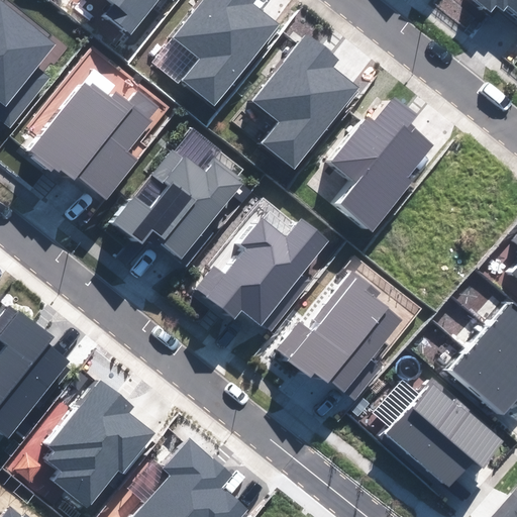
[(58,45),(2,0),(0,0),(0,118),(8,125),(48,77),(38,68),(58,45)]
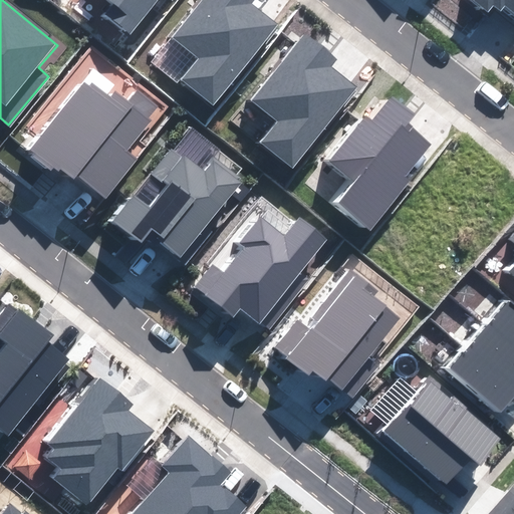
[(106,0),(111,4),(104,12),(130,32),(156,0),(106,0)]
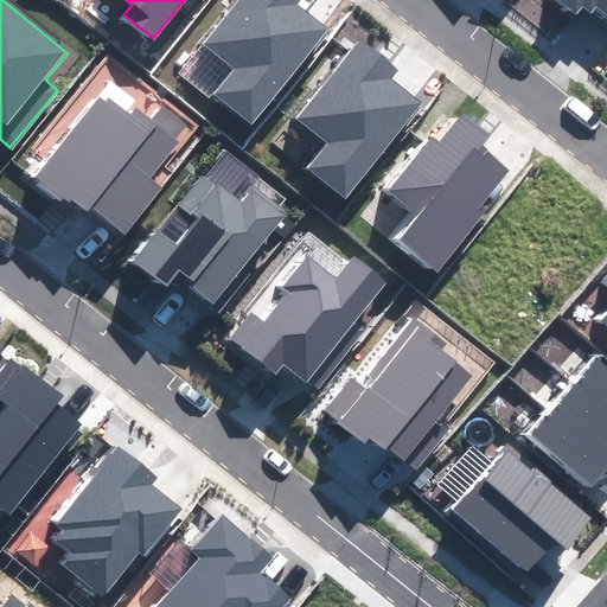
[(238,0),(199,46),(229,71),(206,96),(243,127),(324,31),(298,10),(305,0),(238,0)]
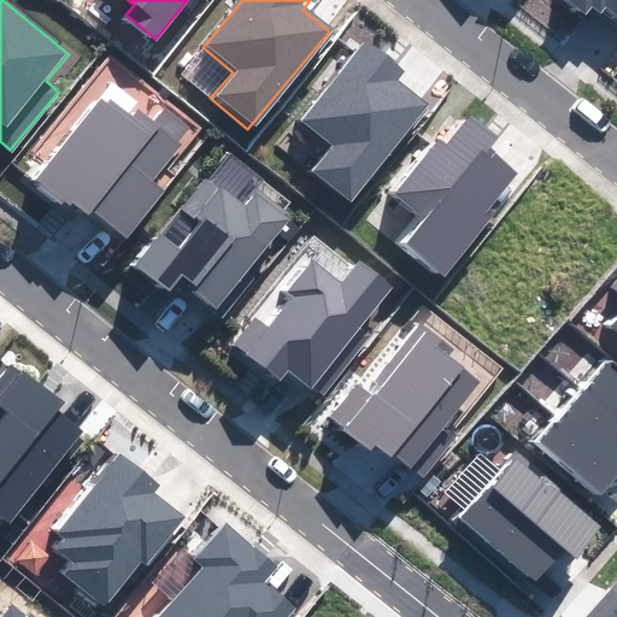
[(616,0),(568,0),(585,13),(591,4),(600,12),(605,5),(616,15),(616,0)]
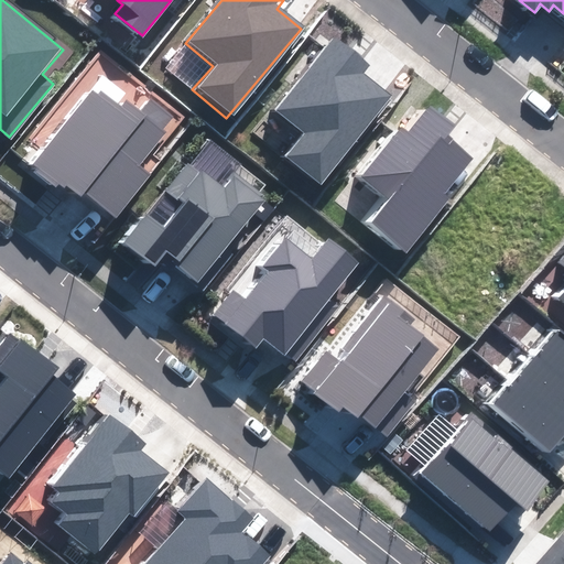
[(335,36),(269,116),(295,139),(275,163),(308,191),(383,101),(359,82),(371,67),(335,36)]
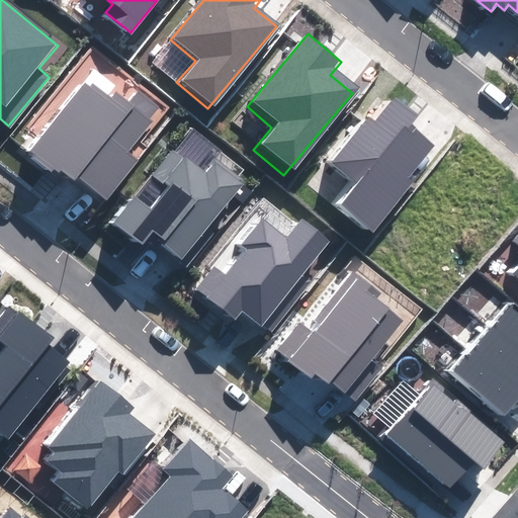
[(89,80),(31,149),(71,181),(77,174),(106,198),(139,159),(128,150),(162,110),(139,90),(127,103),(115,93),(110,97),(89,80)]
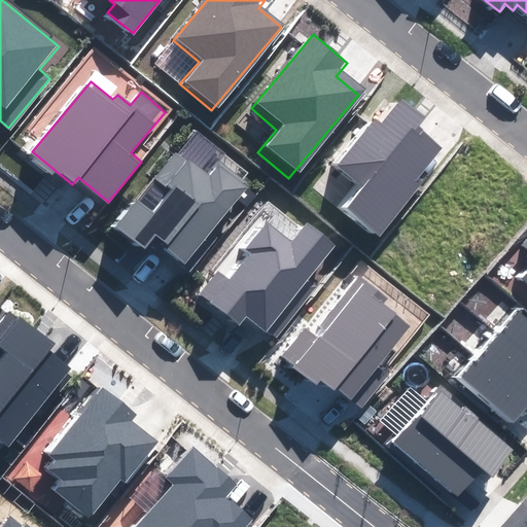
[(396,97),(334,171),(358,192),(340,214),(372,241),(442,157),(419,138),(430,126),(396,97)]
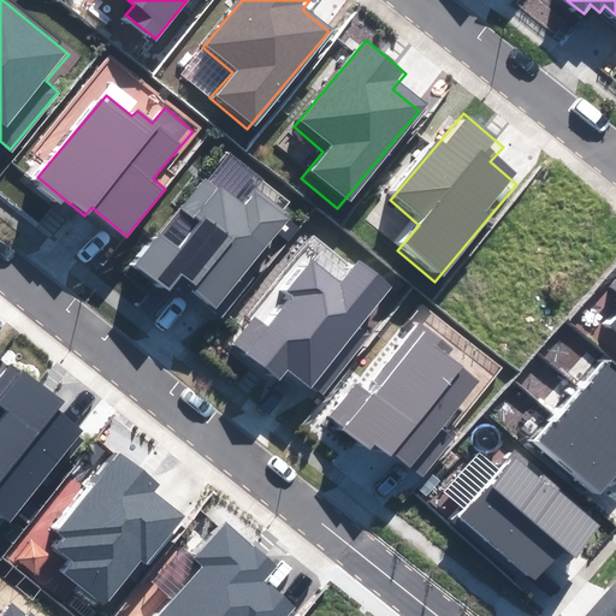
[(163,235),(136,266),(169,292),(179,278),(214,307),(289,218),(259,193),(244,209),(208,179),(182,209),(199,224),(178,248),(163,235)]
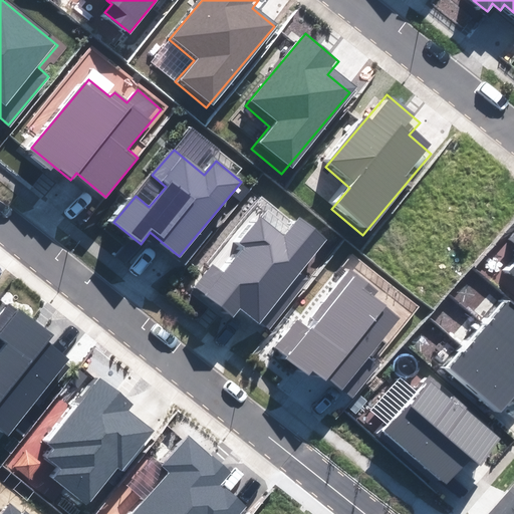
[(215,266),(196,290),(233,319),(243,307),(270,329),(309,279),(299,271),(325,238),(298,217),(282,237),(259,219),(240,244),(245,248),(225,274),(215,266)]
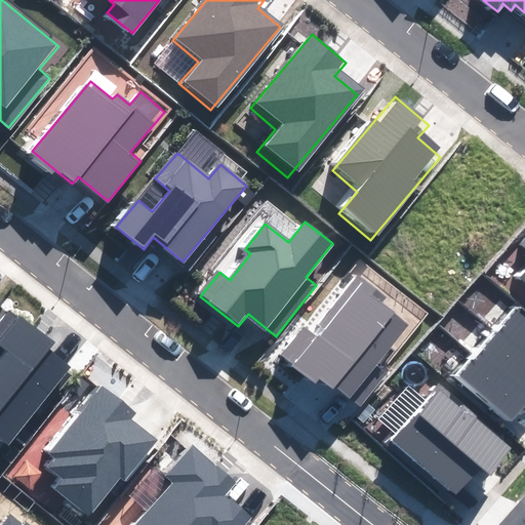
[(524,240),(521,245),(524,248),(524,257),(506,281),(524,297),(524,240)]
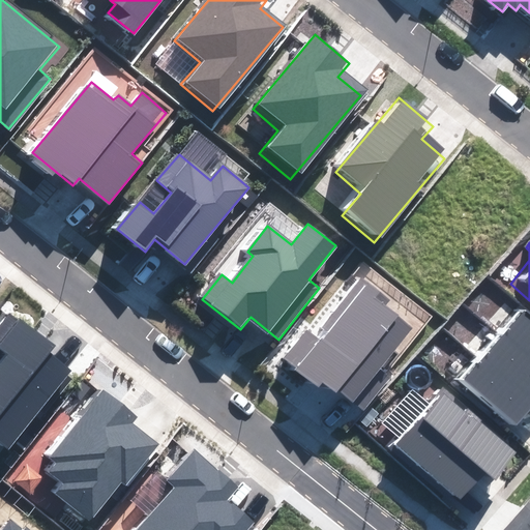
[(306,331),(285,358),(320,385),(323,381),(363,412),(390,378),(379,370),(411,329),(383,307),(388,301),(360,280),(315,337),(306,331)]
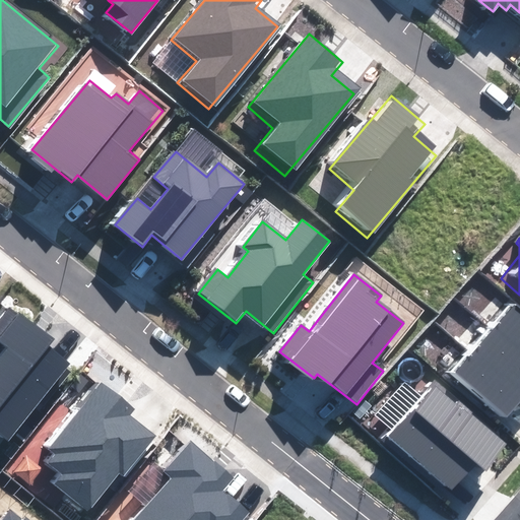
[(505,418),(519,400),(519,304),(517,302),(453,375),(505,418)]
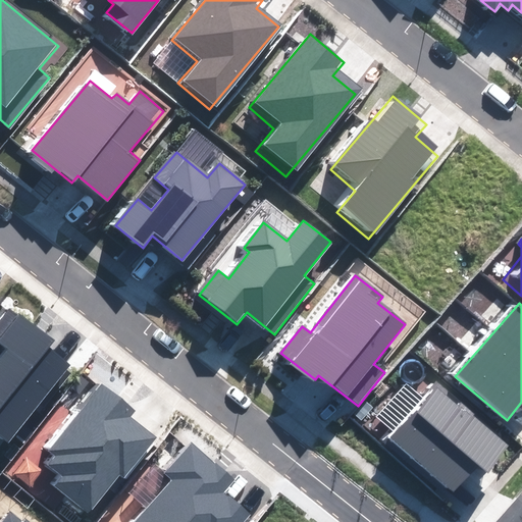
[(51,343),(9,308),(0,318),(0,345),(6,351),(0,358),(0,433),(8,440),(36,407),(40,411),(73,370),(47,348),(51,343)]
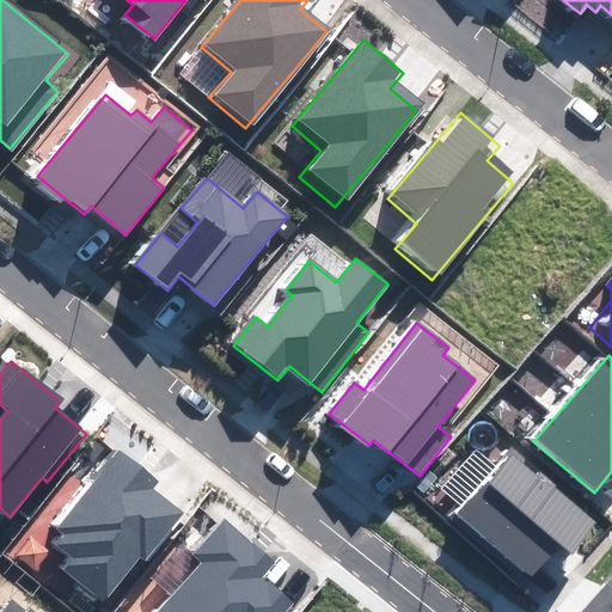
[(598,518),(513,448),(456,516),(531,579),(561,544),(570,552),(598,518)]
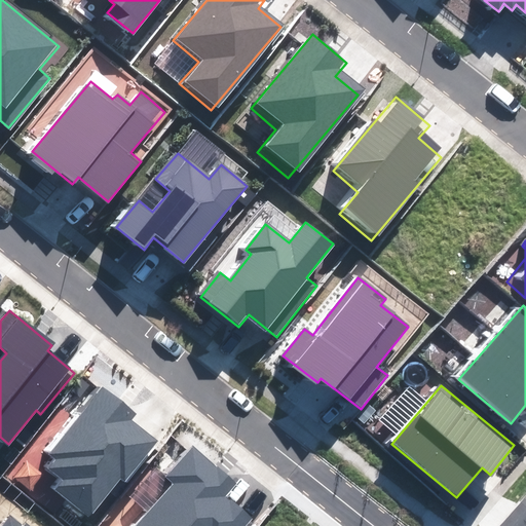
[(58,488),(90,515),(121,478),(125,481),(157,442),(130,419),(135,413),(105,388),(51,453),(59,459),(50,470),(64,480),(58,488)]
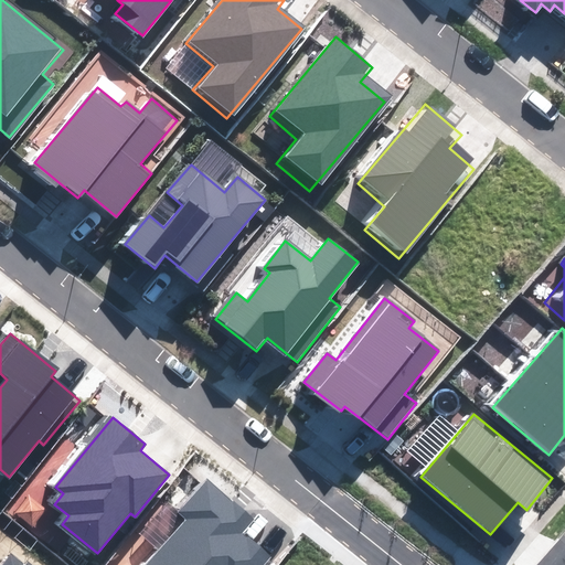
[(188,520),(146,564),(264,564),(270,558),(241,532),(252,520),(209,481),(180,512),(188,520)]
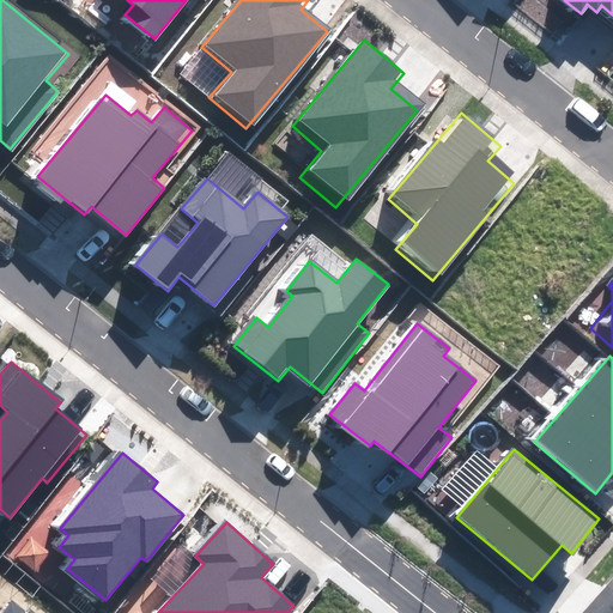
[(34,612),(16,599),(2,612),(34,612)]
